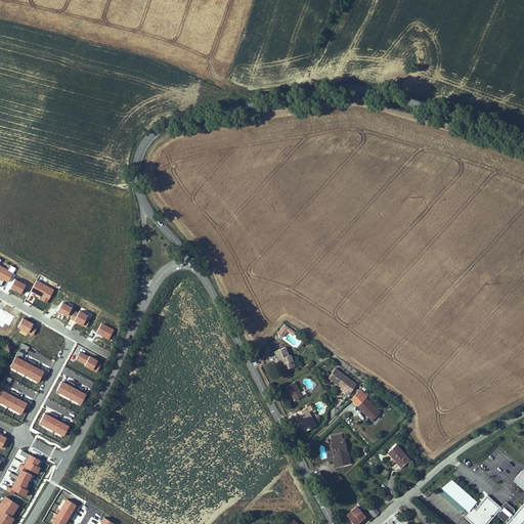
[(289,354),(286,346),(273,350),(276,358),(278,357),(282,369),(291,366),(290,362),(294,360),(291,353),(289,354)]
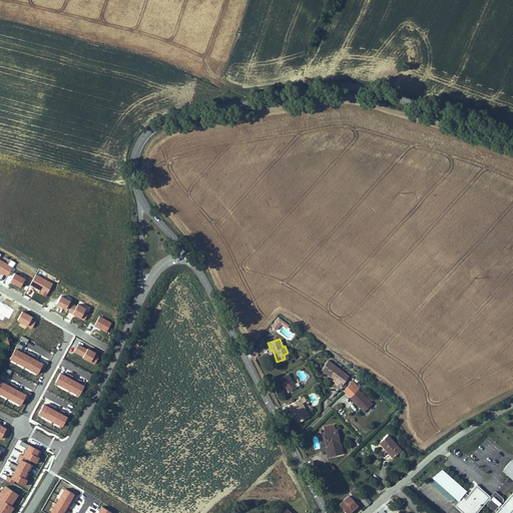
[(350,376),(329,360),(321,370),(333,378),(339,383),(338,384),(342,387),(350,376)]
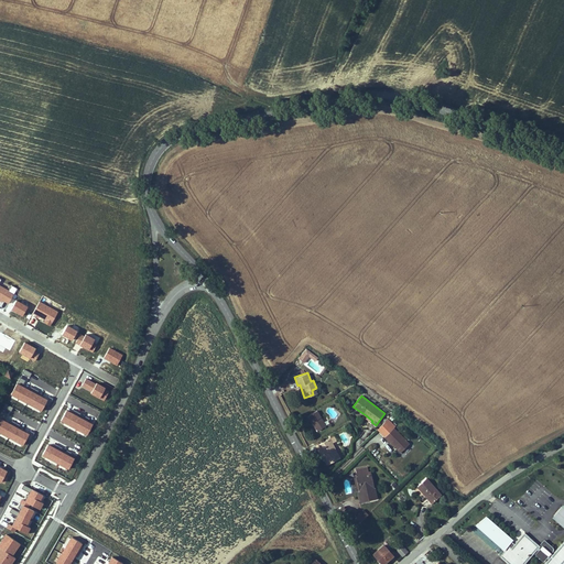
[(325,425),(317,410),(307,415),(311,423),(312,422),(314,421),(315,424),(317,429),(325,425)]
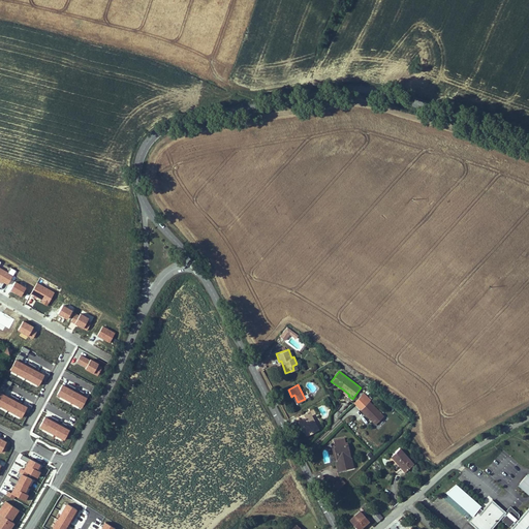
[(353,403),(361,409),(370,401),(371,400),(364,393),(353,403)]
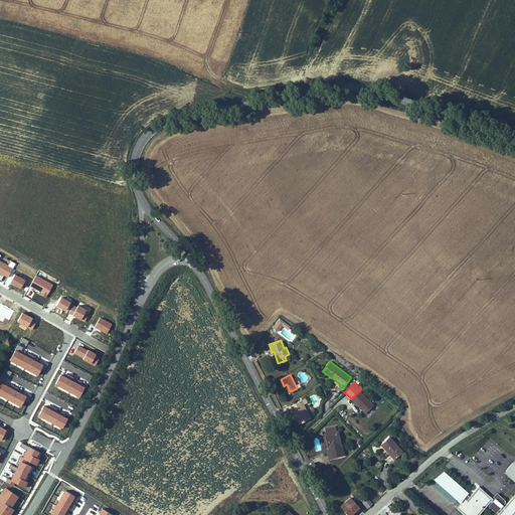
[(366,411),(373,404),(360,390),(351,398),(360,407),(362,406),(366,411)]
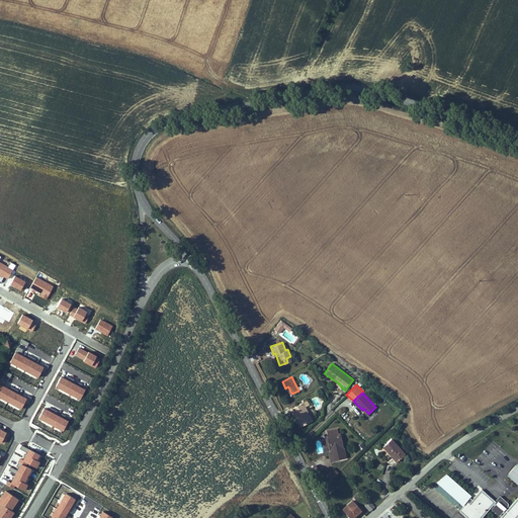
[(310,404),(308,400),(289,409),(290,412),(293,413),(295,416),(296,415),(298,418),(297,418),(300,426),(313,420),(306,407),(310,404)]
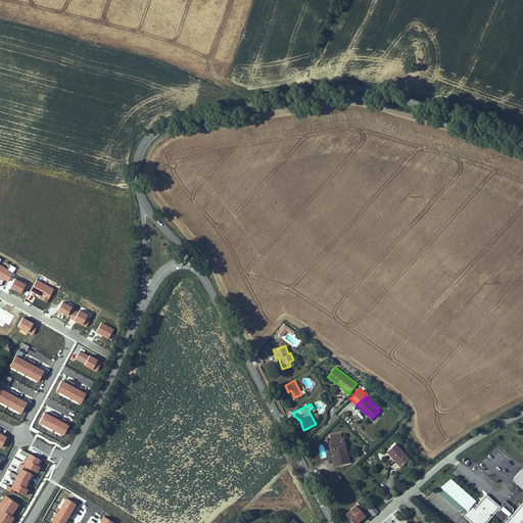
[(346,453),(346,447),(343,447),(341,437),(343,437),(342,432),(330,434),(332,441),(329,442),(332,455),(335,455),(336,461),(341,460),(342,463),(350,462),(348,452),(346,453)]
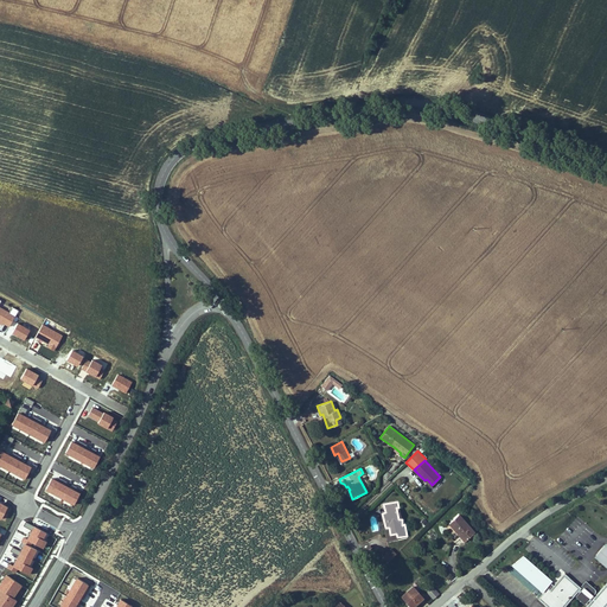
[(464,541),(474,531),(459,513),(448,523),(464,541)]
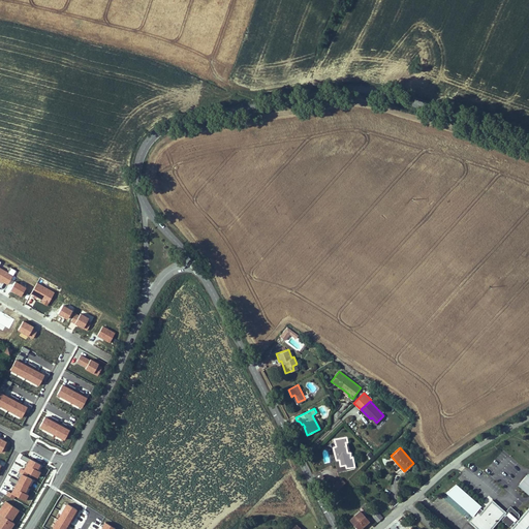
[(339,460),(336,460),(338,470),(346,468),(345,465),(340,466),(339,460)]
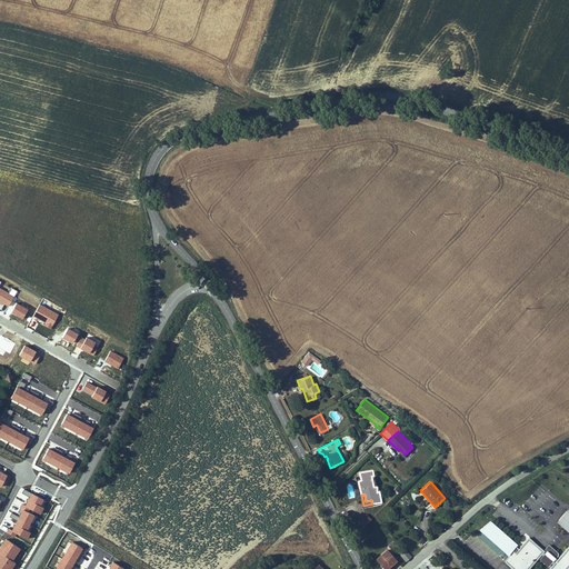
[(568,512),(566,510),(558,519),(562,523),(561,523),(566,528),(566,529),(568,531),(568,512)]
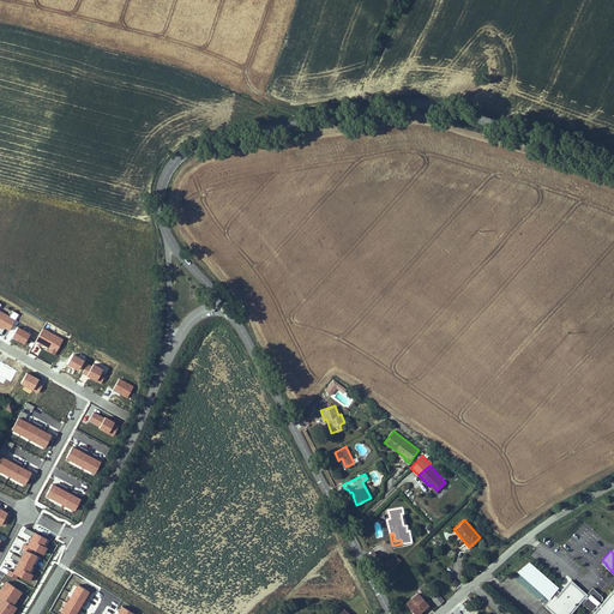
[(392,567),(401,560),(395,554),(386,561),(392,567)]
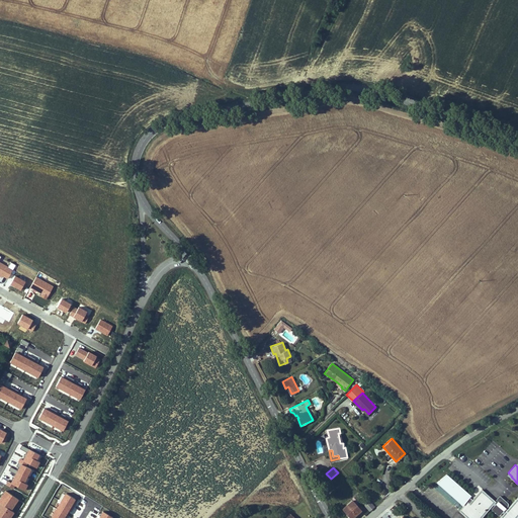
[(512,477),(508,472),(507,475),(515,482),(515,481),(511,477),(512,477)]
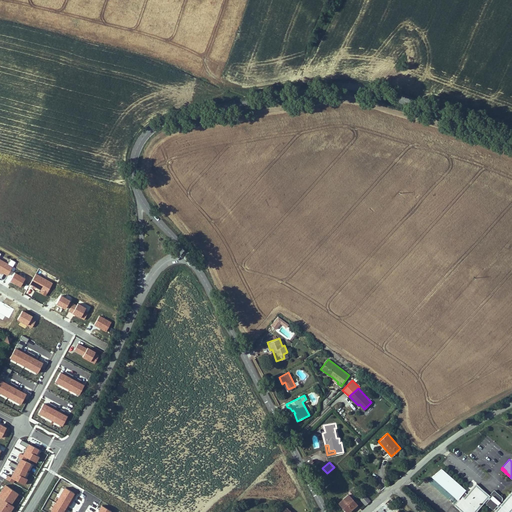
[(462,495),(453,504),(462,511),(474,511),(487,498),(489,496),(490,495),(476,483),(464,496),(462,495)]
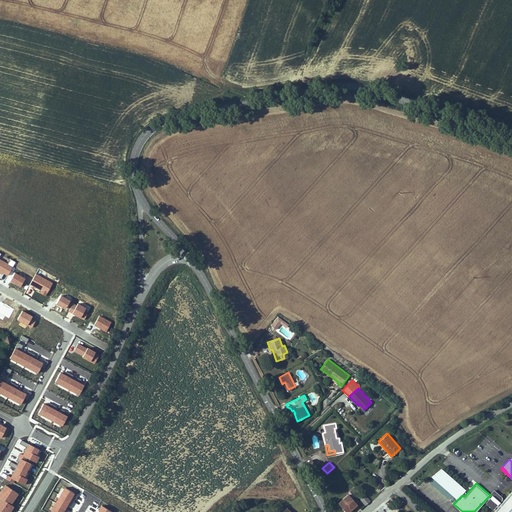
[(490,497),(489,499),(486,503),(493,509),(496,506),(497,505),(502,499),(503,498),(502,497),(496,491),(492,495),(490,497)]
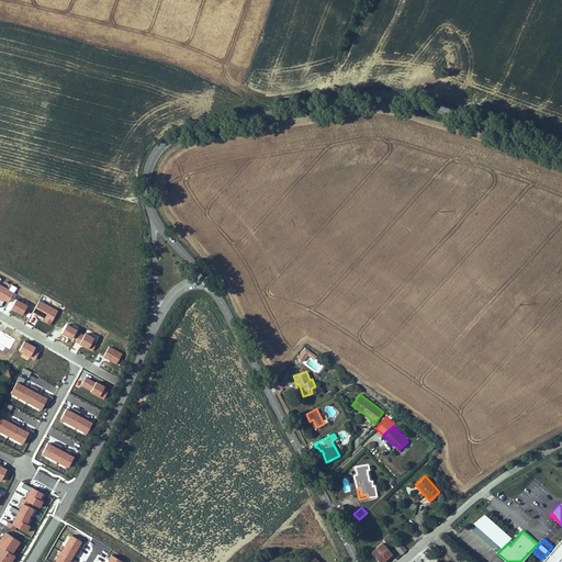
[(381,561),(392,553),(382,541),(371,551),(381,561)]
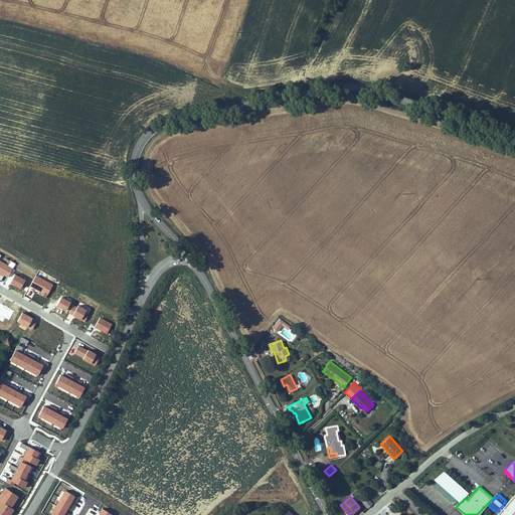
[(361,501),(367,508),(372,503),(366,496),(361,501)]
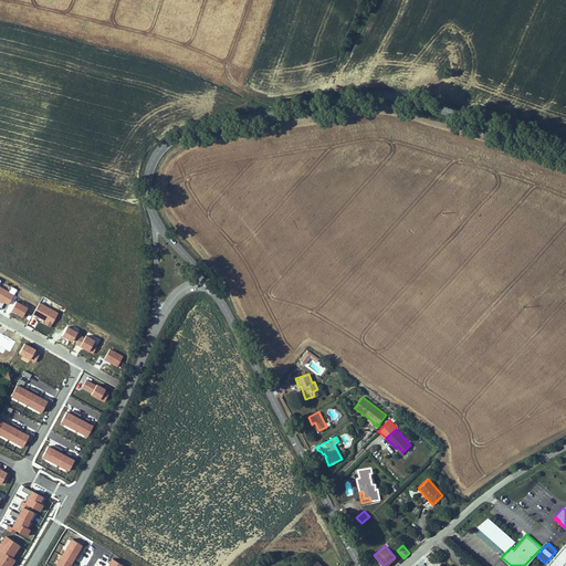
[(565,565),(565,547),(563,546),(552,559),(549,561),(545,565),(565,565)]
